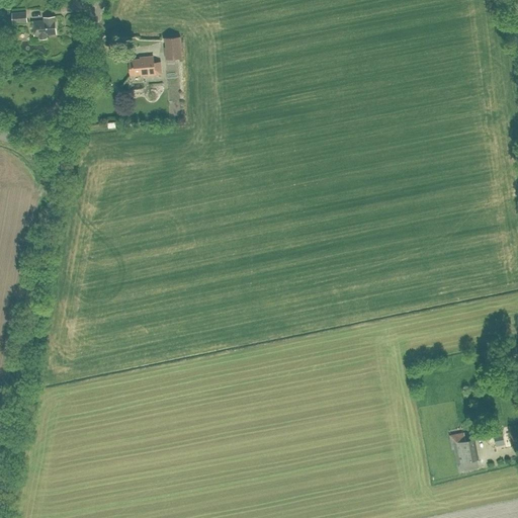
[(11,12),(12,23),(27,22),(26,11),(11,12)]
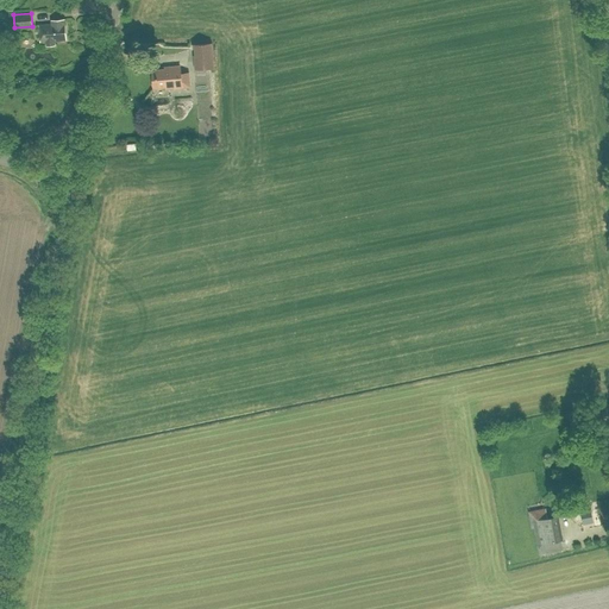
[(51,20),(51,23),(39,24),(41,42),(46,42),(46,44),(45,44),(45,45),(56,44),(55,43),(54,41),(66,39),(64,19),(51,20)]
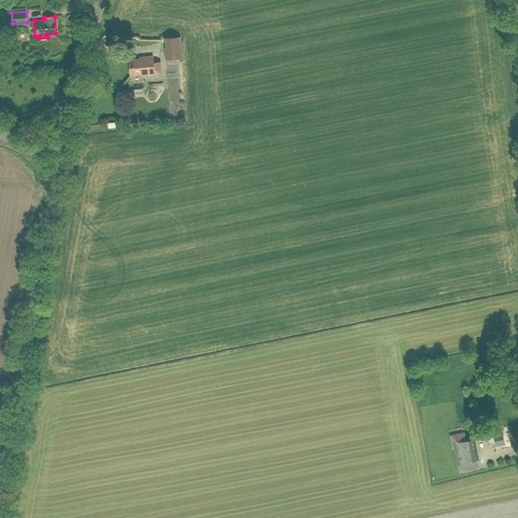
[(165,59),(182,58),(180,36),(163,37),(164,41),(165,41),(165,46),(164,47),(165,59)]
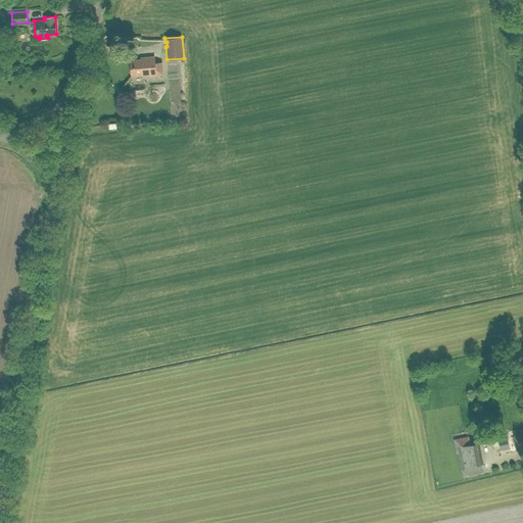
[(162,61),(155,62),(154,56),(141,57),(141,58),(130,59),(131,76),(146,74),(146,76),(163,75),(162,61)]
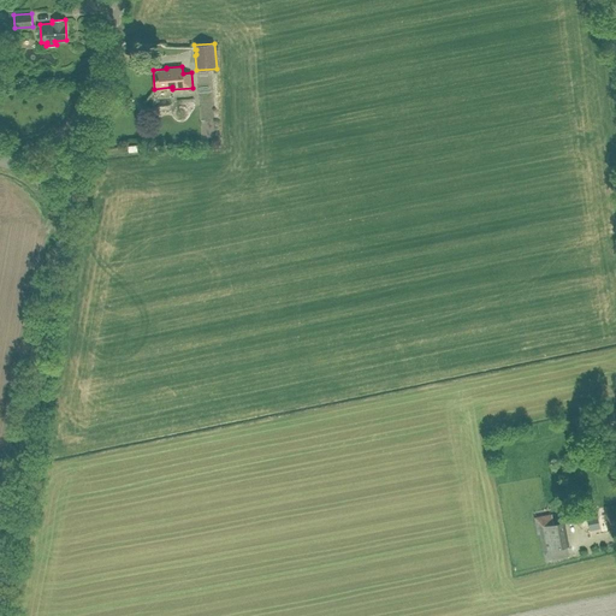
[(157,138),(141,138),(141,148),(157,148),(157,138)]
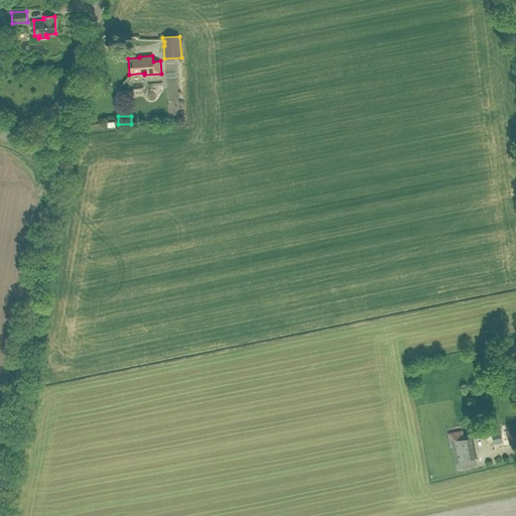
[(515,441),(515,421),(506,423),(510,442),(515,441)]
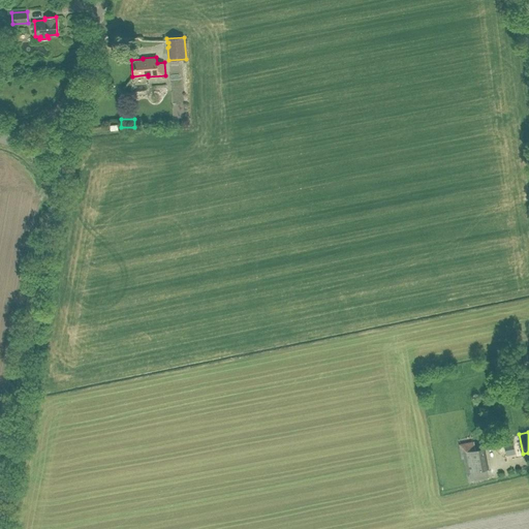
[(473,442),(458,444),(460,453),(463,453),(474,449),(473,442)]
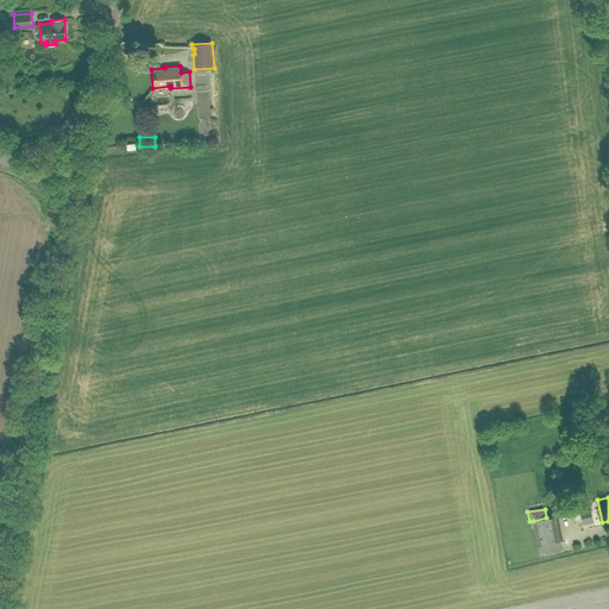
[(546,518),(533,521),(538,544),(560,540),(557,516),(546,518)]
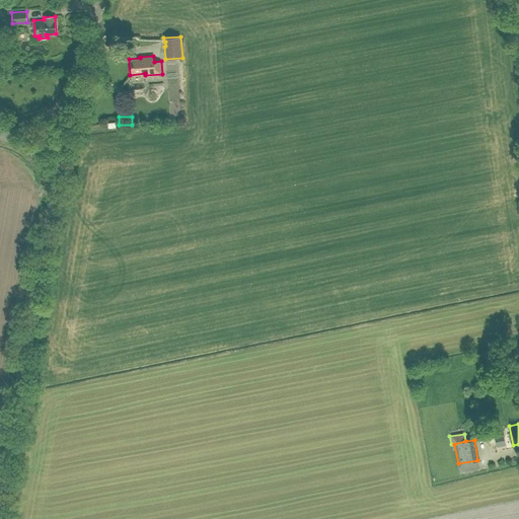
All buildings are outlined.
